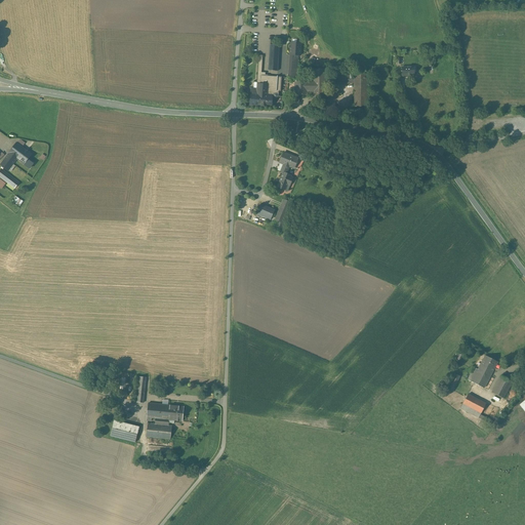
[(290,43),(290,55),(298,55),(300,55),(301,44),(290,43)]
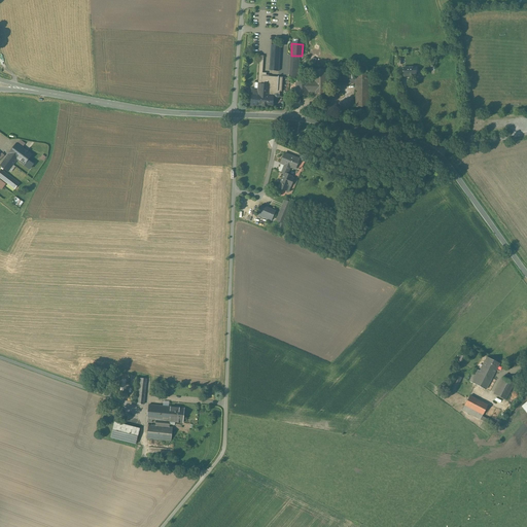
[(280,45),(271,45),(269,71),(279,71),(280,45)]
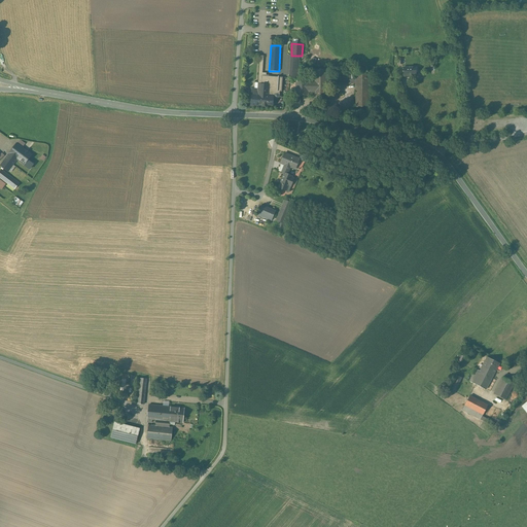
[(273,98),(274,98),(275,98),(275,99),(276,99),(277,99),(278,99),(279,97),(279,96),(279,95),(279,92),(277,92),(278,77),(262,76),(264,56),(260,56),(257,90),(251,89),(250,106),(272,107),(273,98)]
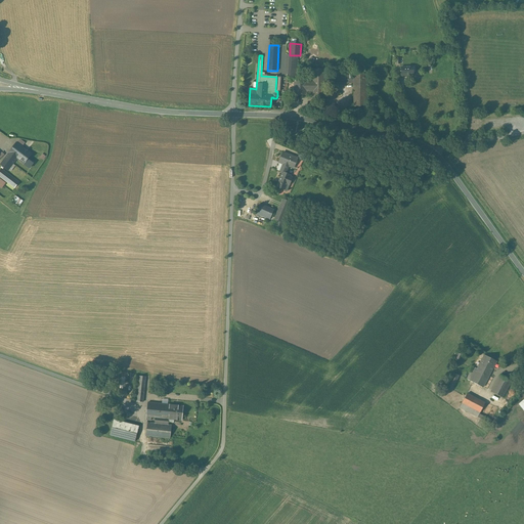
[(298,55),(290,55),(288,78),(296,78),(298,55)]
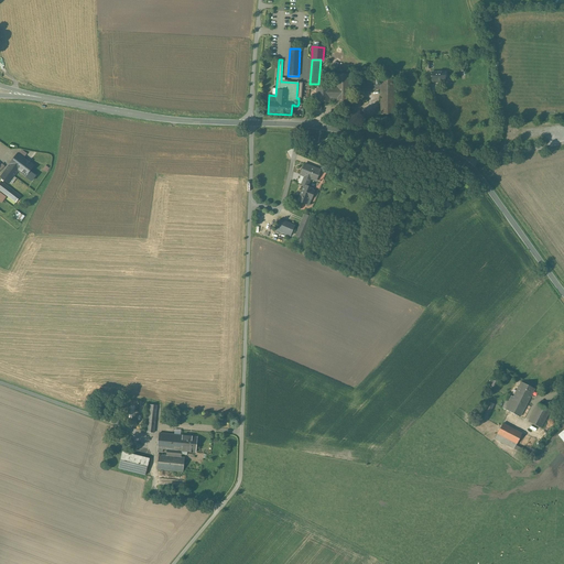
[(445,72),(432,72),(432,82),(445,82),(445,72)]
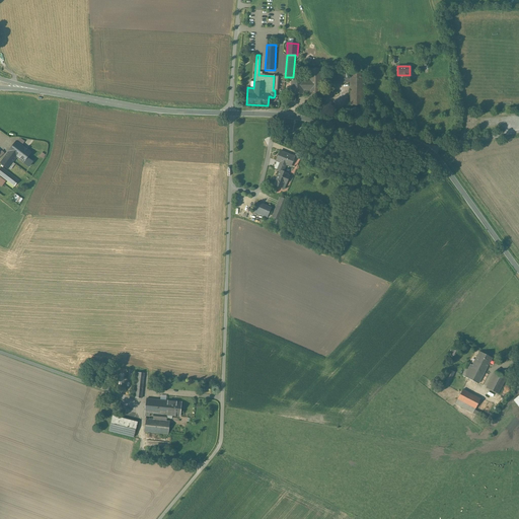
[(321,69),(310,69),(309,79),(301,79),(301,81),(292,81),(292,94),(302,94),(302,91),(310,91),(310,100),(321,100),(321,83),(321,79),(321,69)]
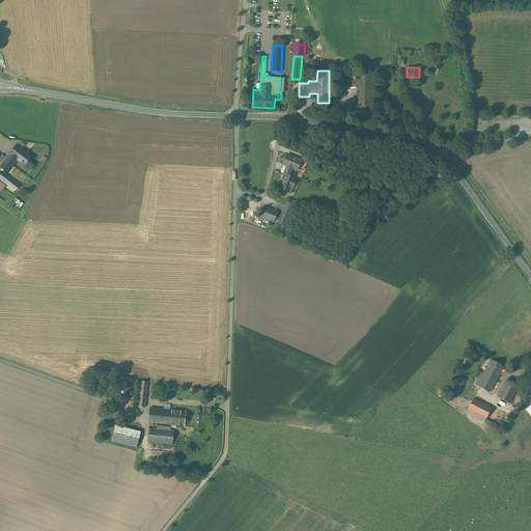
[(343,76),(343,81),(356,81),(356,72),(353,72),(353,76),(343,76)]
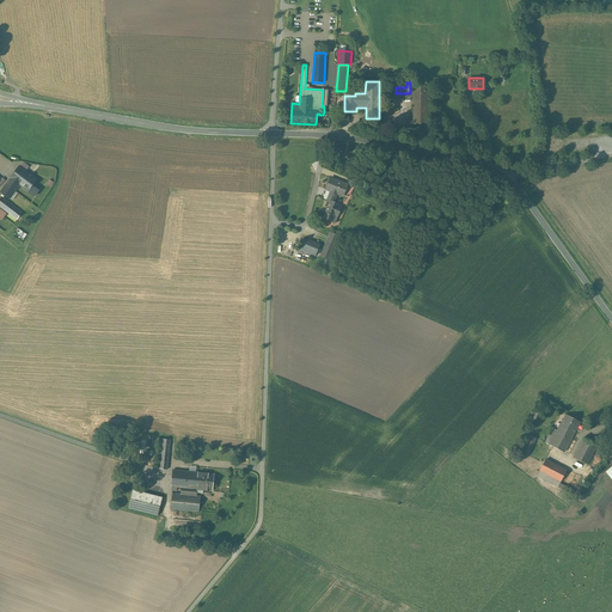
[(20,185),(29,173),(19,167),(0,191),(10,200),(16,191),(20,185)]
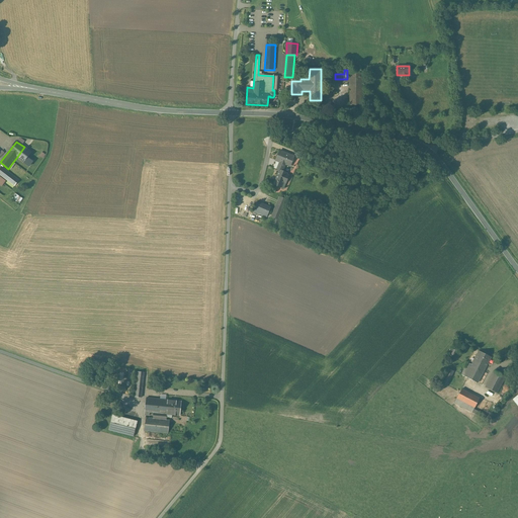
[(31,152),(24,147),(17,157),(29,166),(32,162),(26,158),(31,152)]
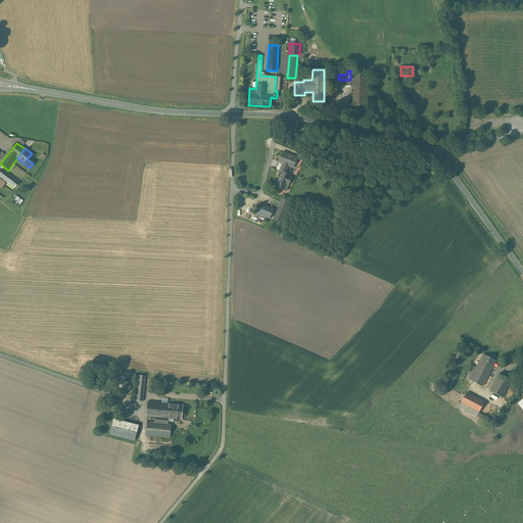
[(295,157),(282,152),(279,161),(283,163),(280,171),(282,172),(276,186),(284,190),(284,189),(287,190),(292,177),(290,176),(290,175),(284,173),(287,165),(292,168),(295,157)]
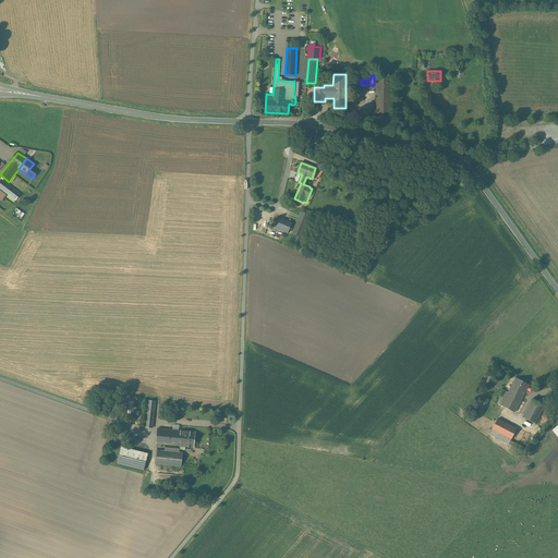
[(7,184),(1,180),(0,181),(0,187),(16,201),(21,194),(7,184)]
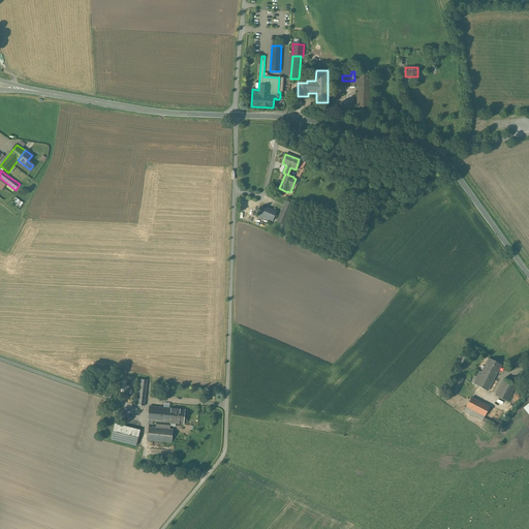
[(13,204),(22,207),(24,201),(16,197),(13,204)]
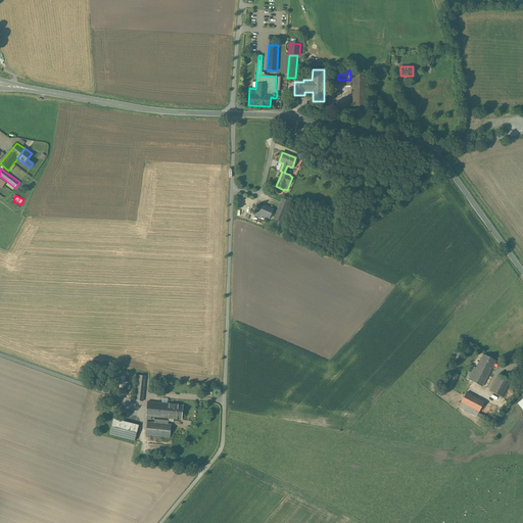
[(290,201),(282,198),(274,219),(281,223),(290,201)]
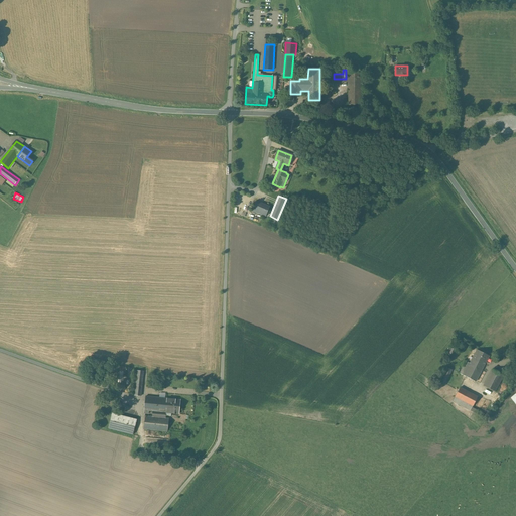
[(256,201),(252,211),(264,217),(265,215),(266,215),(270,207),(256,201)]
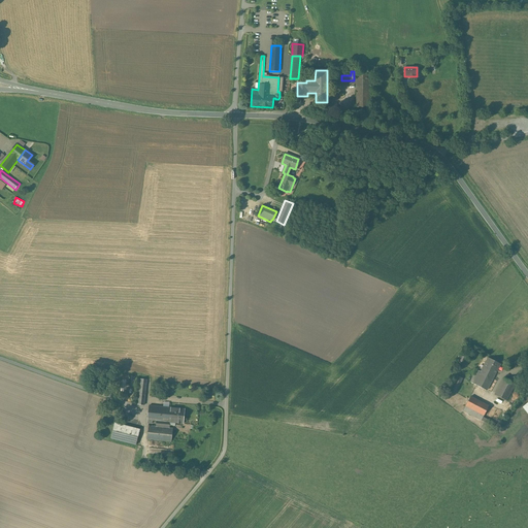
[(488,358),(483,368),(495,374),(500,364),(488,358)]
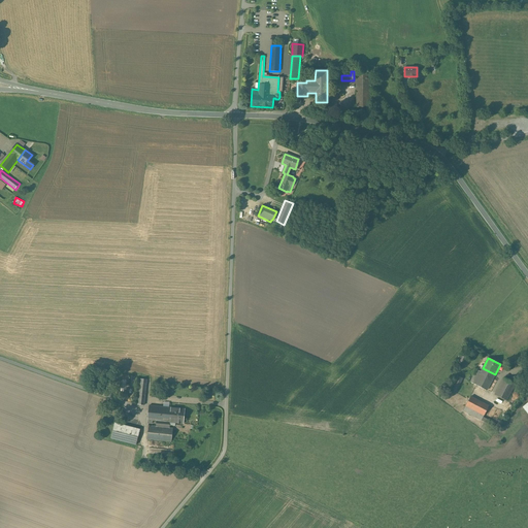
[(493,380),(495,374),(483,368),(481,371),(474,384),(487,391),(493,380)]
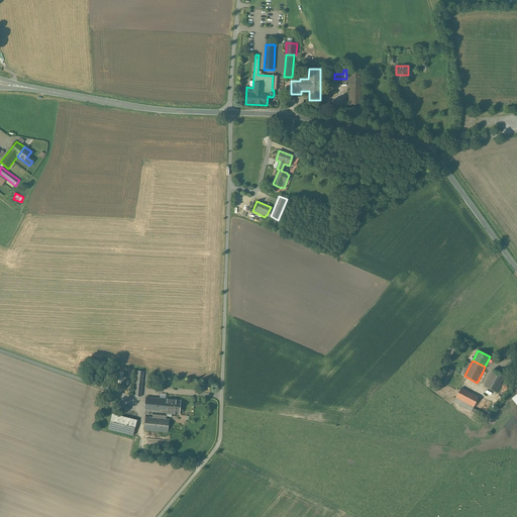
[(464,376),(471,364),(467,362),(460,374),(464,376)]
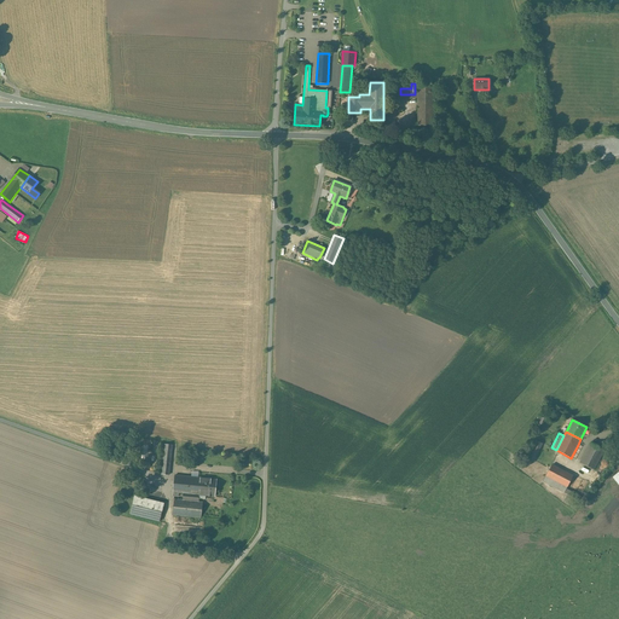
[(543,444),(536,440),(527,457),(533,461),(543,444)]
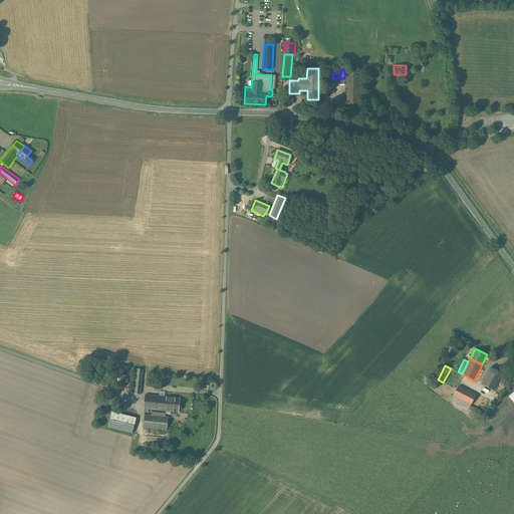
[(135,368),(132,394),(141,395),(143,369),(135,368)]
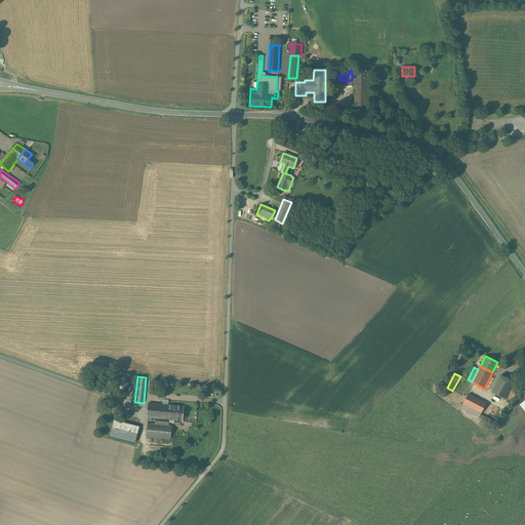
[(500,376),(492,393),(503,399),(513,382),(500,376)]
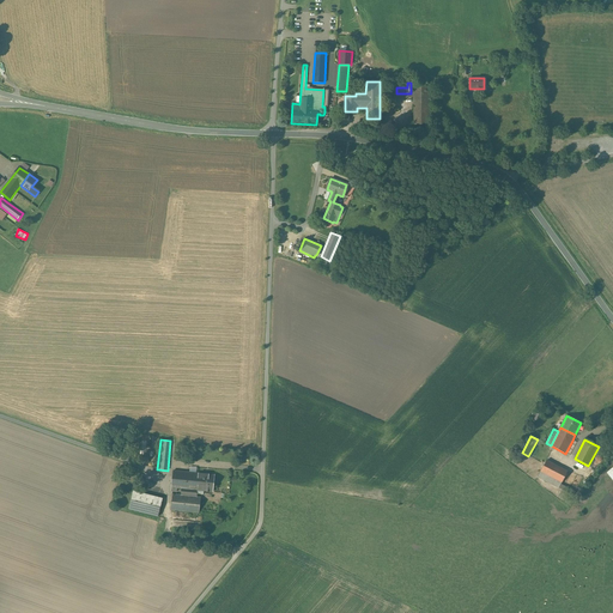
[(576,443),(572,441),(565,454),(570,455),(576,443)]
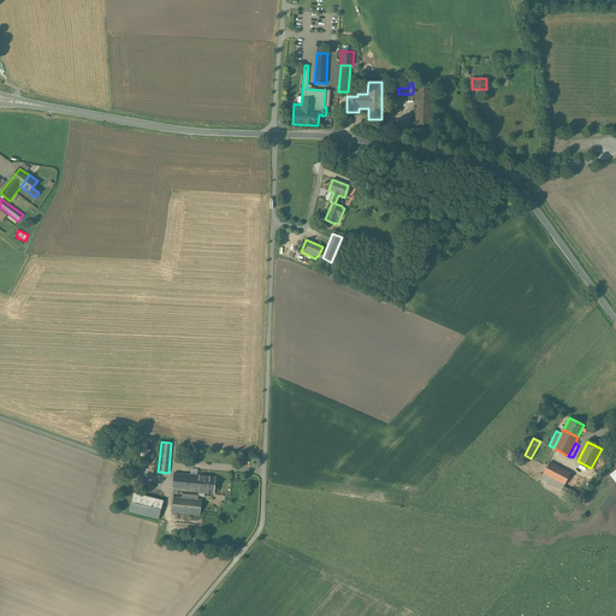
[(569,474),(549,463),(540,479),(561,491),(569,474)]
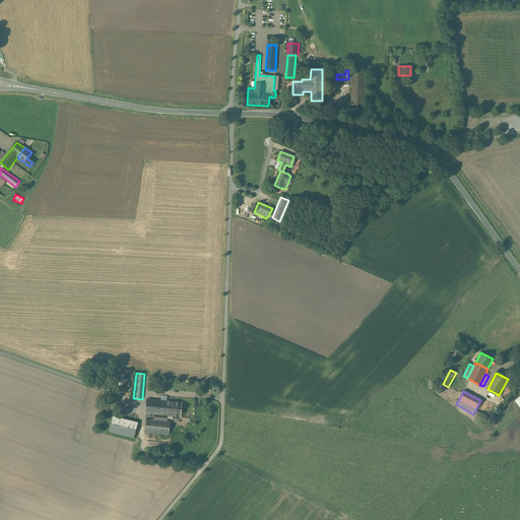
[(169,401),(146,399),(144,416),(149,417),(150,414),(160,415),(159,420),(146,419),(144,433),(169,435),(171,423),(167,421),(168,418),(167,418),(169,401)]
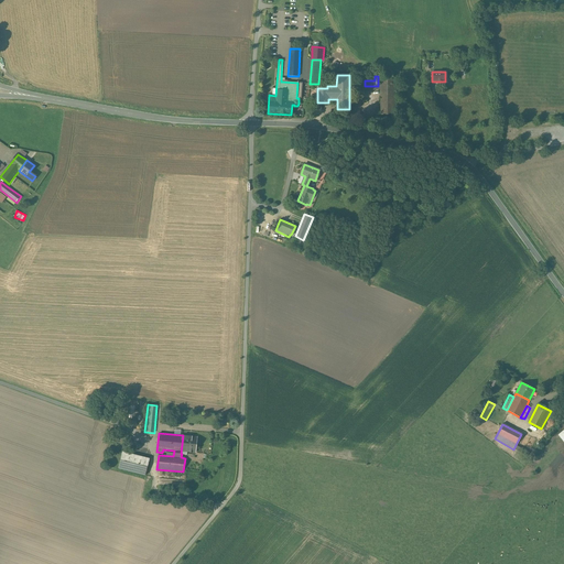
[(197,437),(183,435),(181,454),(182,454),(187,454),(187,452),(195,453),(197,437)]
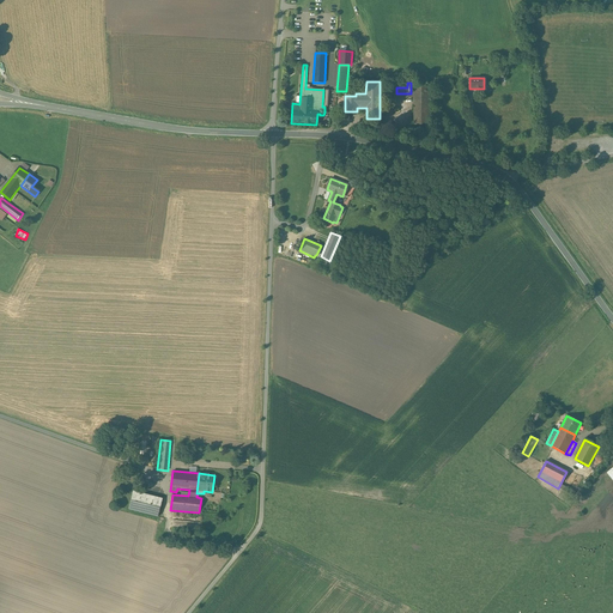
[(163,498),(133,491),(128,509),(158,516),(163,498)]
